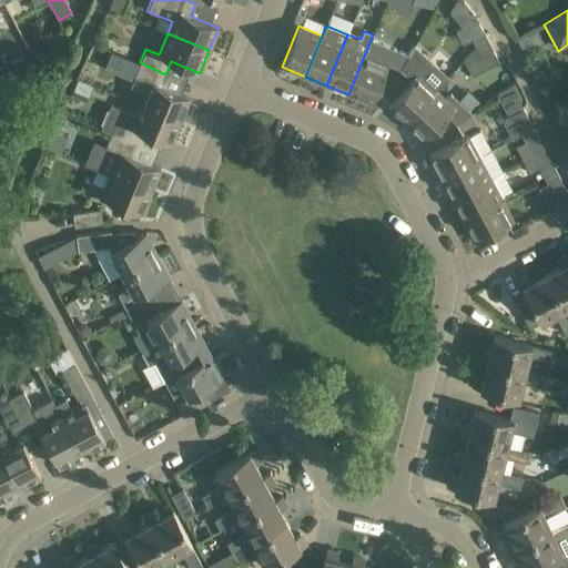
[(472,40),(476,48),(488,41),(484,33),(472,40)]
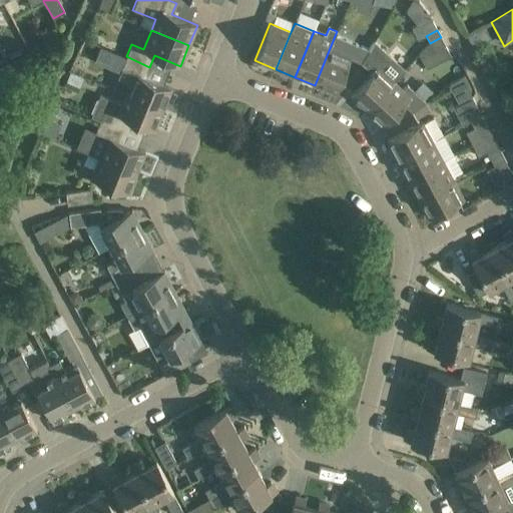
[(338,32),(337,31),(330,48),(315,85),(336,93),(351,58),(361,62),(369,49),(336,35),(338,32)]
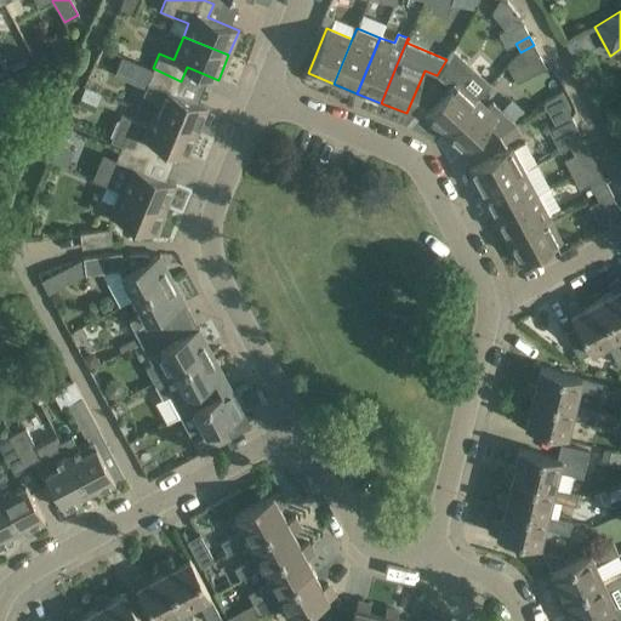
[(546,67),(534,45),(520,52),(508,66),(516,83),(546,67)]
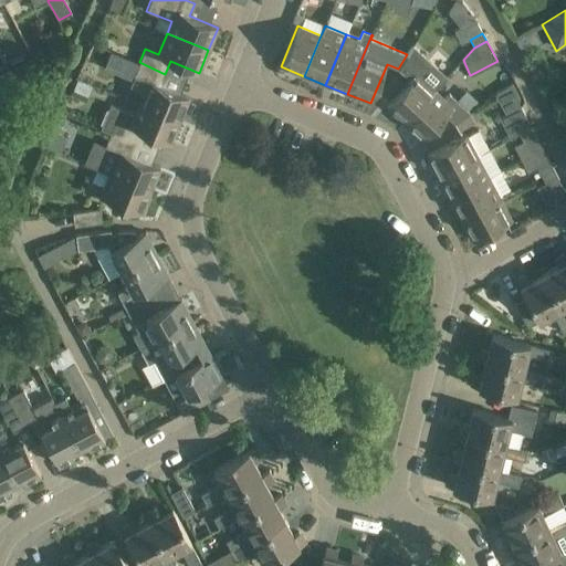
[(410,81),(386,106),(405,123),(435,91),(447,76),(412,44),(407,54),(398,69),(410,81)]
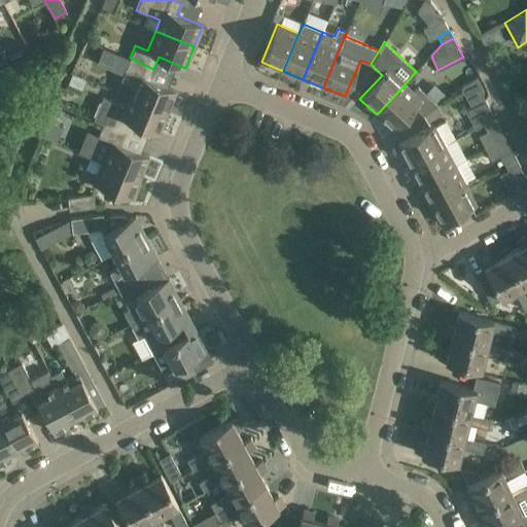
[(104,47),(97,64),(110,69),(116,53),(104,47)]
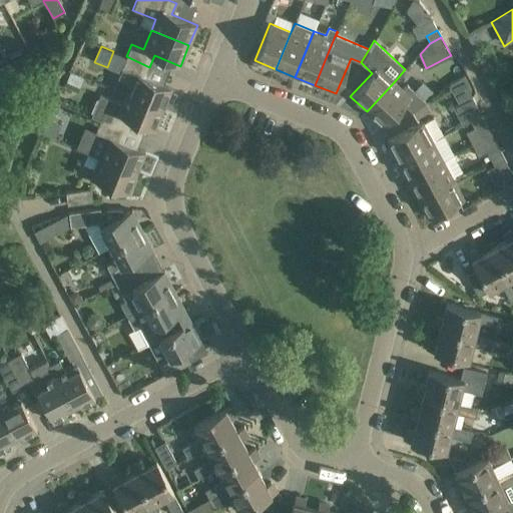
[(145,78),(149,67),(126,56),(121,69),(117,77),(129,82),(125,93),(162,109),(171,89),(145,78)]
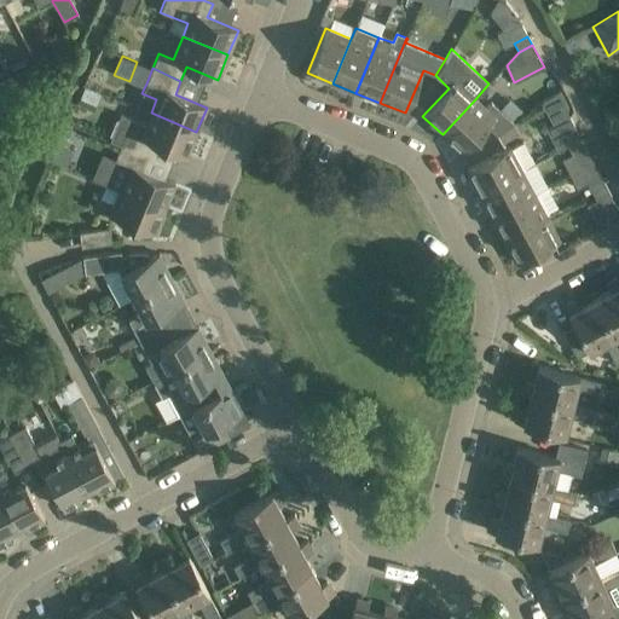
[(13,76),(21,88),(35,81),(28,69),(13,76)]
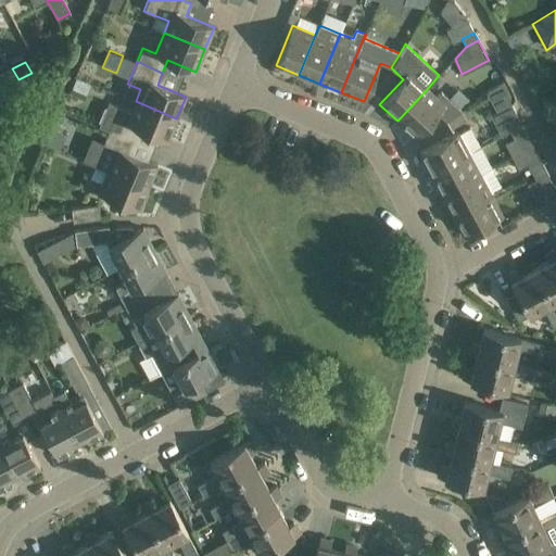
[(76,79),(70,93),(84,100),(91,86),(76,79)]
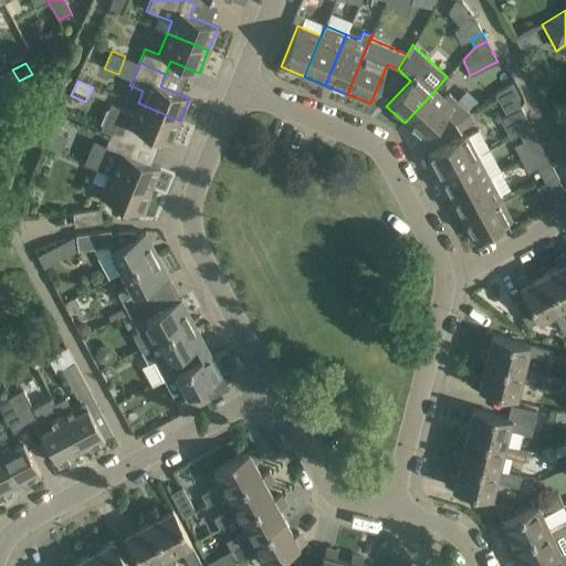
[(435,91),(405,123),(422,139),(444,115),(454,124),(470,113),(449,94),(444,100),(435,91)]
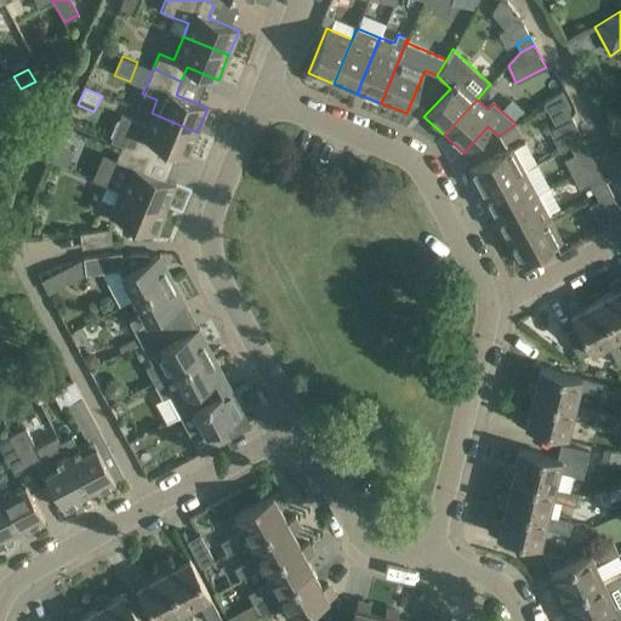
[(121,146),(149,158),(155,144),(187,158),(197,132),(152,113),(147,126),(118,121),(113,132),(124,137),(121,146)]
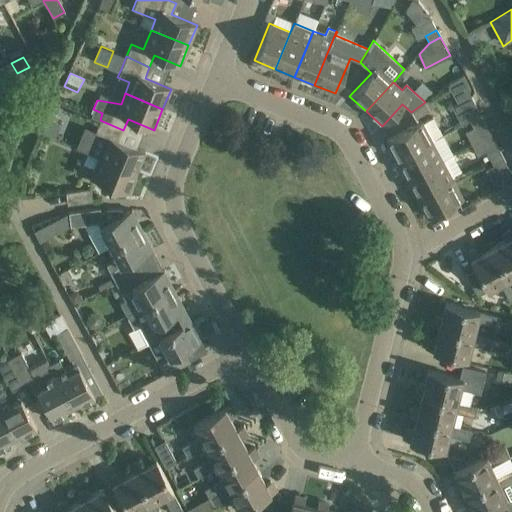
[(412,112),(416,118),(428,110),(424,103),(412,112)]
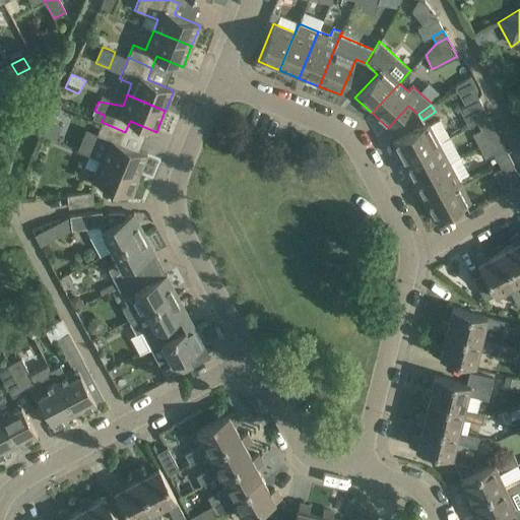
[(477,123),(489,117),(484,109),(472,115),(477,123)]
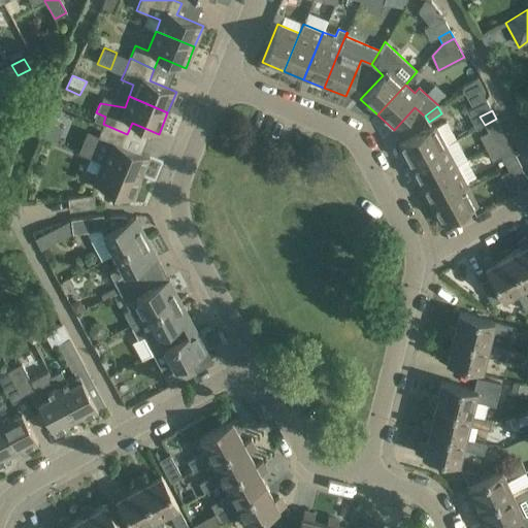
[(485,125),(488,132),(500,126),(496,119),(485,125)]
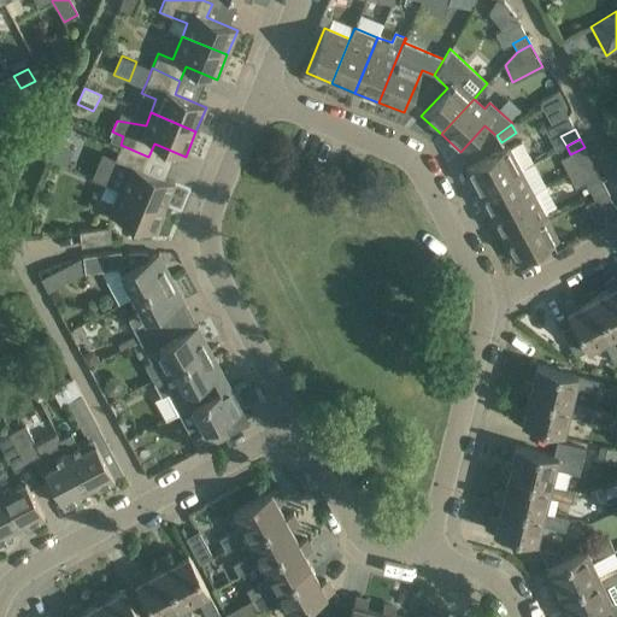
[(57,145),(50,159),(65,166),(72,152),(57,145)]
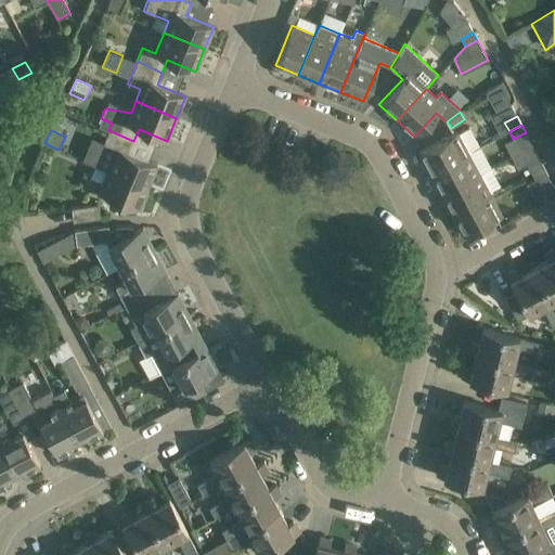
[(103,144),(94,164),(107,170),(147,188),(157,165),(129,153),(133,141),(108,130),(103,144)]
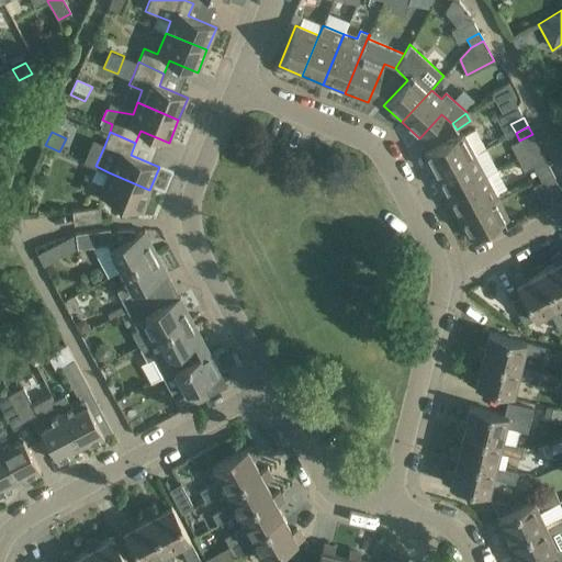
[(424,155),(435,176),(474,155),(462,134),(424,155)]
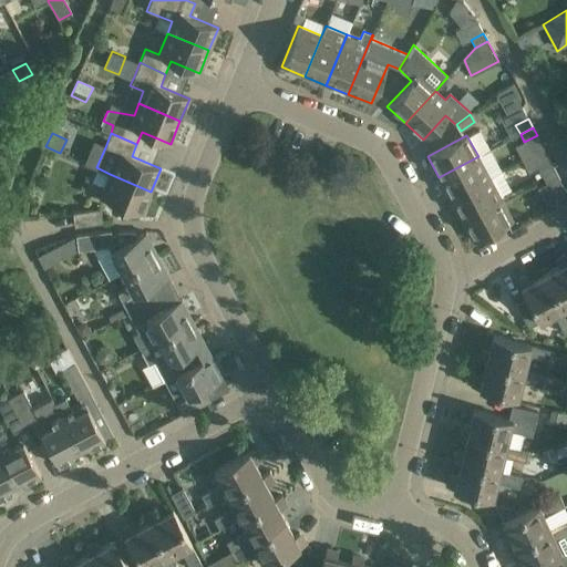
[(439,177),(451,198),(490,177),(478,156),(439,177)]
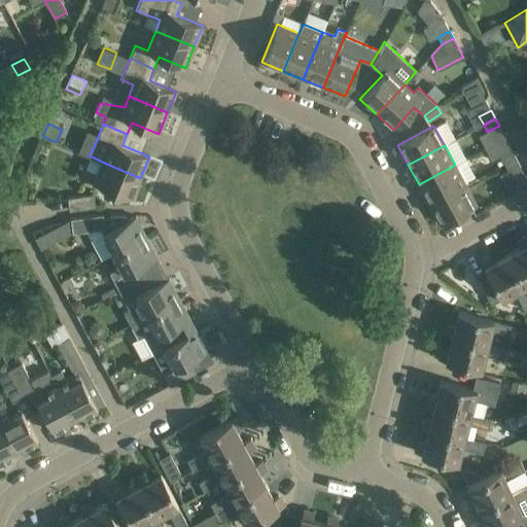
[(503,164),(516,157),(512,150),(500,156),(503,164)]
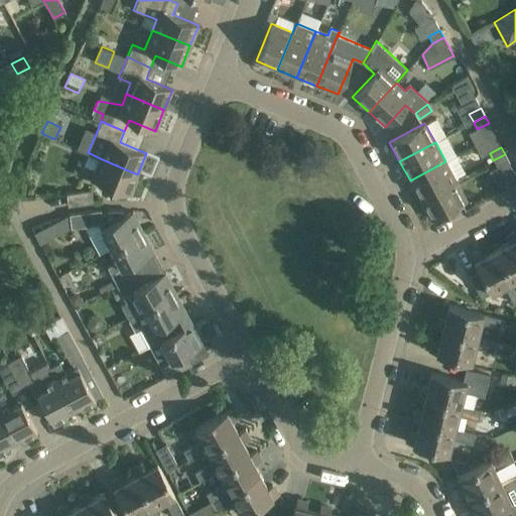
[(493,160),(497,168),(489,172),(499,191),(515,182),(515,176),(505,154),(493,160)]
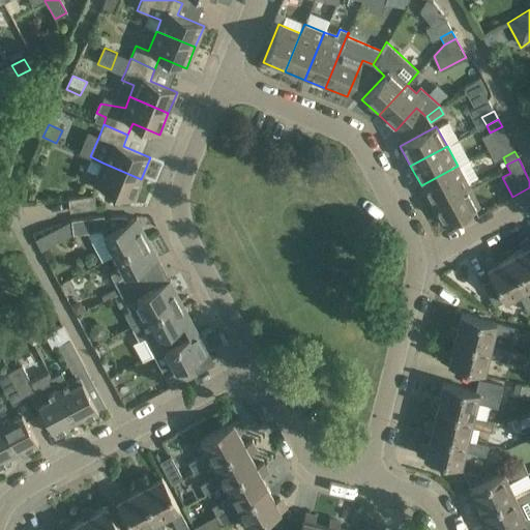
[(133,200),(141,179),(102,163),(101,166),(94,184),(133,200)]
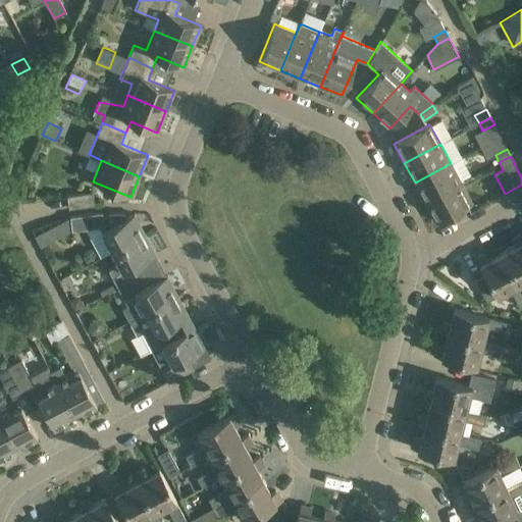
[(451,163),(415,183),(425,202),(461,184),(451,163)]
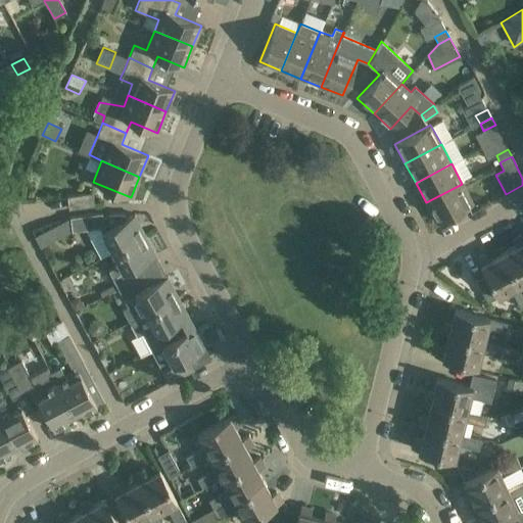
[(473,203),(462,184),(426,202),(436,223),(473,203)]
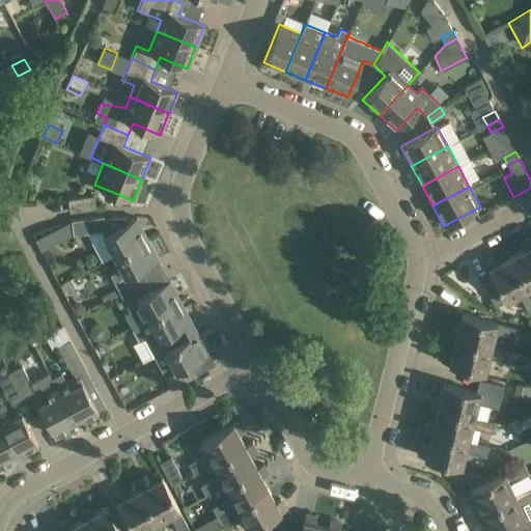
[(67,199),(68,200),(70,213),(95,208),(93,195),(67,199)]
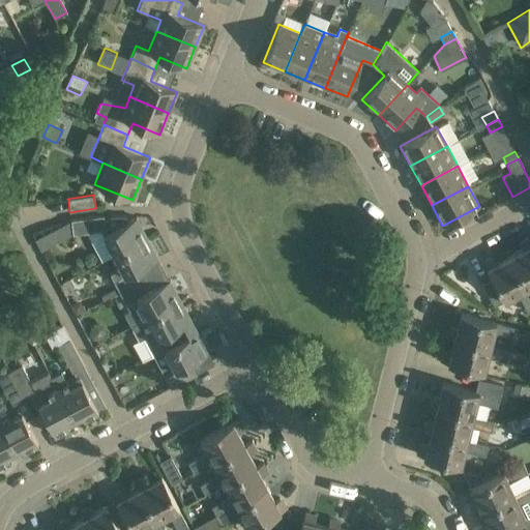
[(114,255),(147,238),(136,217),(127,222),(124,216),(112,215),(105,219),(102,215),(70,219),(35,239),(41,251),(72,234),(100,231),(114,255)]
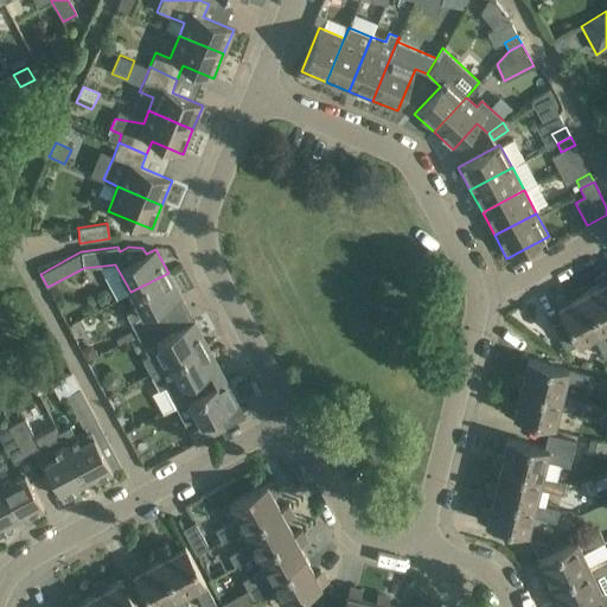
[(598,286),(583,293),(606,338),(606,274),(606,272),(600,275),(601,276),(595,280),(598,286)]
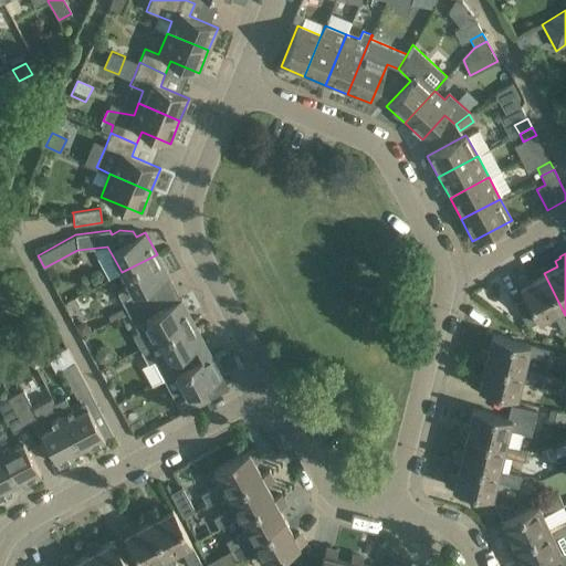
[(157,254),(122,272),(129,285),(117,292),(125,306),(107,316),(111,321),(155,297),(149,285),(168,275),(157,254)]
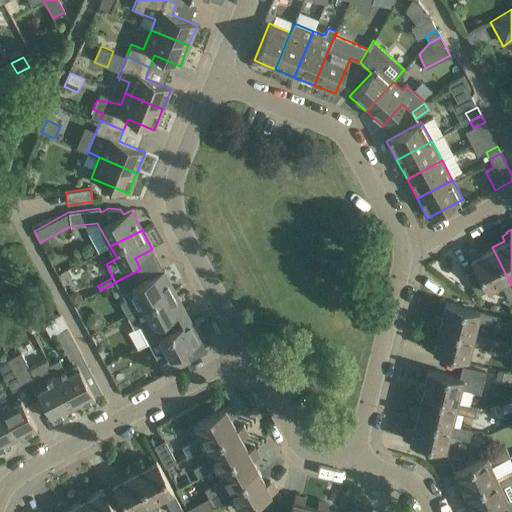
[(509,301),(511,300),(511,285),(492,247),(480,253),(478,248),(473,251),(472,249),(467,252),(476,269),(466,274),(477,296),(500,283),(509,301)]
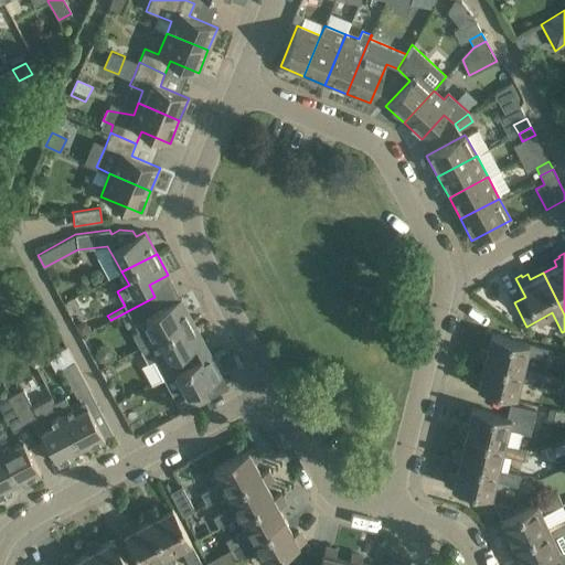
[(158,338),(192,320),(180,298),(161,309),(155,297),(110,320),(121,315),(128,328),(135,324),(138,331),(150,324),(158,338)]
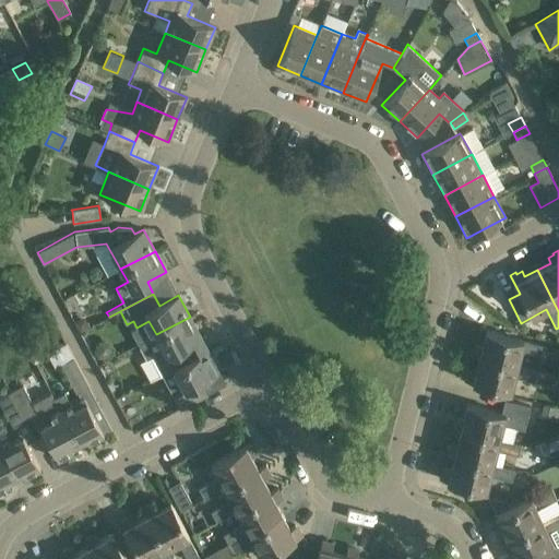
[(189,360),(182,348),(201,339),(190,317),(156,334),(138,344),(146,360),(153,357),(156,365),(144,371),(150,380),(161,373),(162,375),(189,360)]
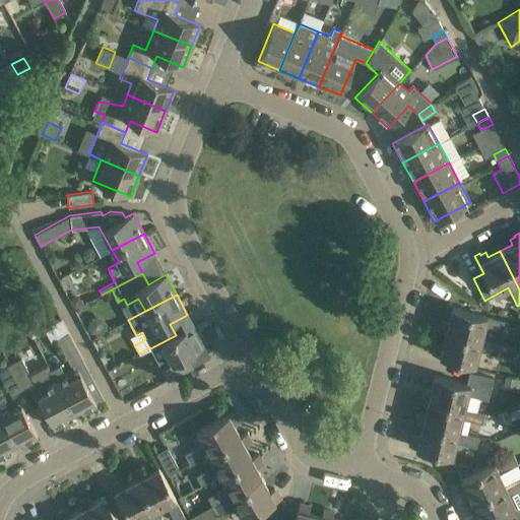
[(445,332),(480,340),(484,327),(505,332),(507,322),(486,317),(486,316),(451,308),(448,321),(443,320),(441,325),(439,325),(438,330),(445,332)]
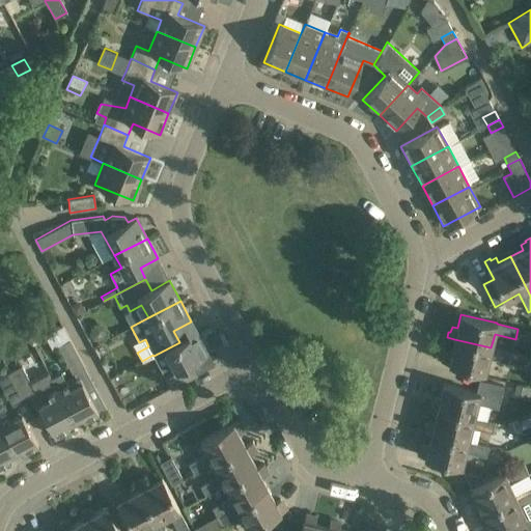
[(161,370),(170,388),(196,374),(191,363),(208,354),(197,333),(179,342),(154,356),(161,370)]
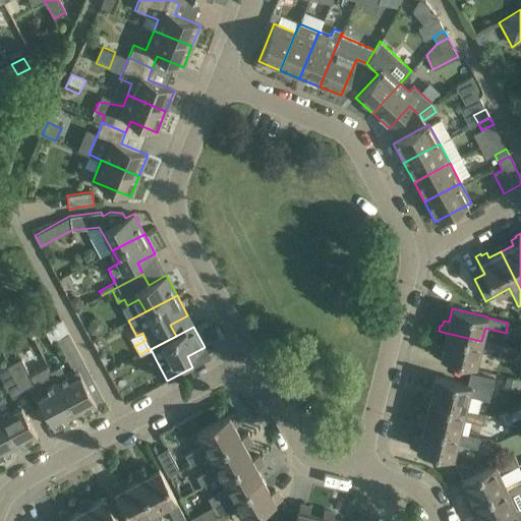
[(432,355),(452,360),(475,365),(479,351),(500,356),(513,359),(515,350),(502,346),(481,341),(446,333),(443,346),(438,345),(436,350),(435,349),(432,355)]
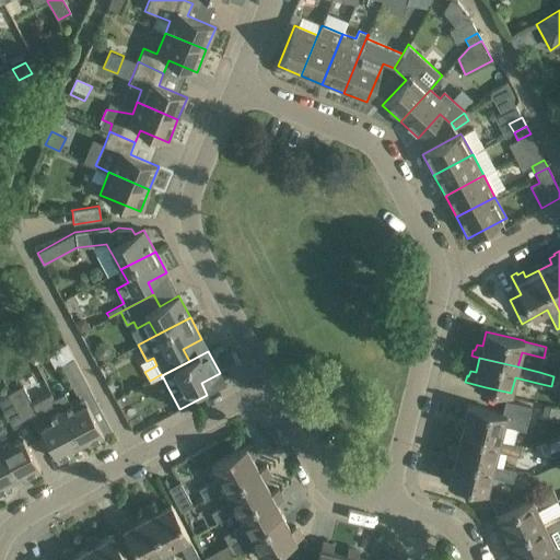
[(73,359),(60,365),(76,394),(89,387),(73,359)]
